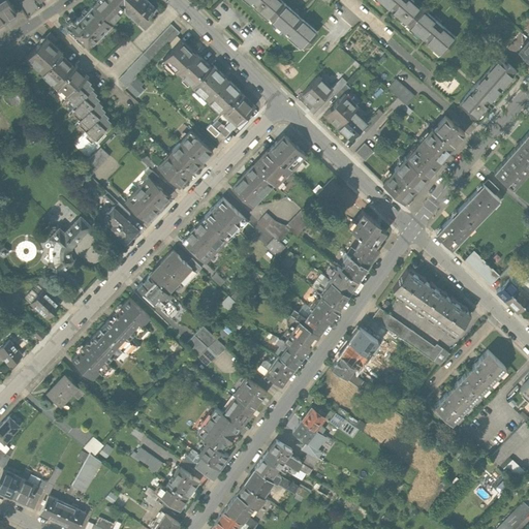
[(0,25),(17,14),(6,0),(0,4),(0,25)]
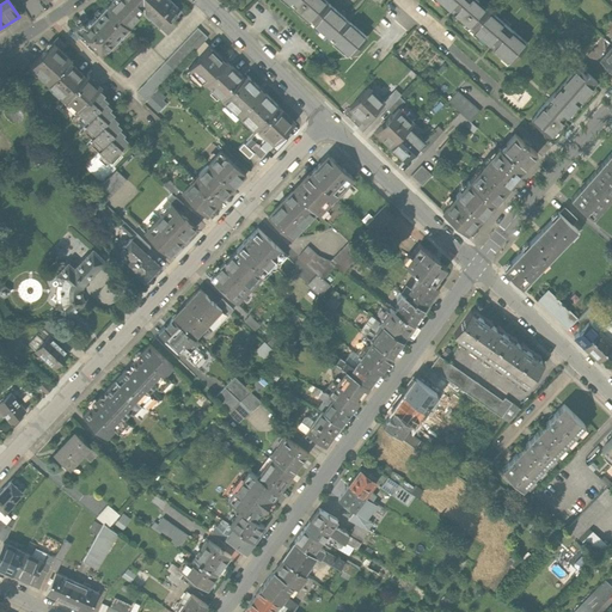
[(114,0),(106,7),(128,28),(144,12),(159,28),(167,18),(177,8),(167,0),(114,0)]
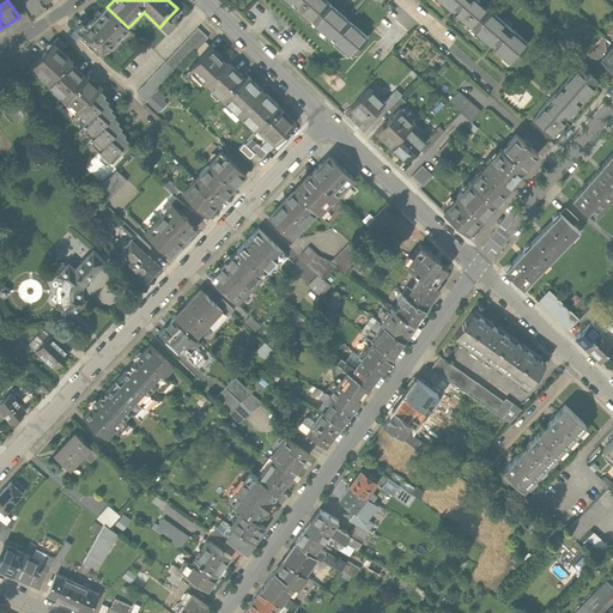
[(368,37),(325,0),(289,0),(352,55),(368,37)]
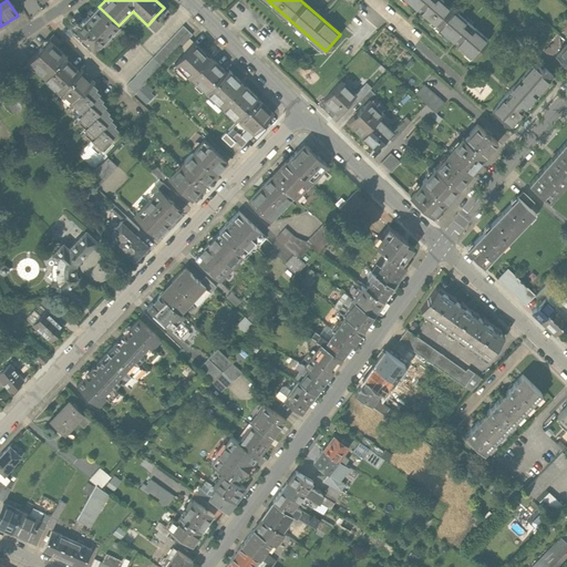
[(451,8),(450,9),(442,2),(443,1),(441,0),(406,0),(474,59),(488,42),(451,8)]
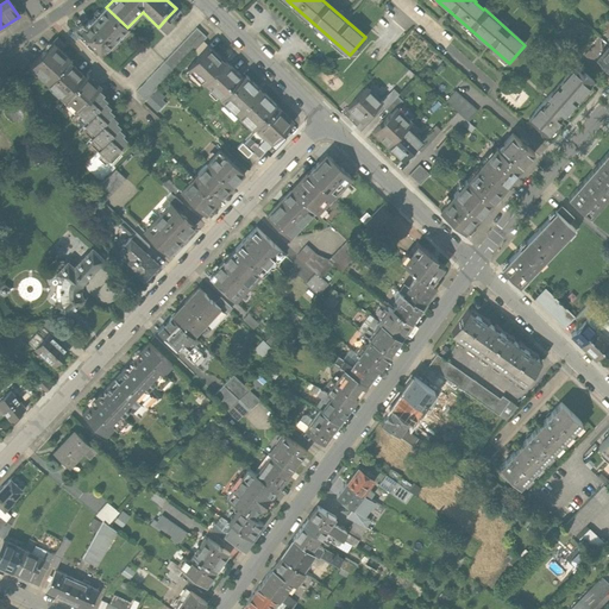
[(107,50),(127,27),(106,7),(86,29),(81,24),(71,32),(95,55),(102,46),(107,50)]
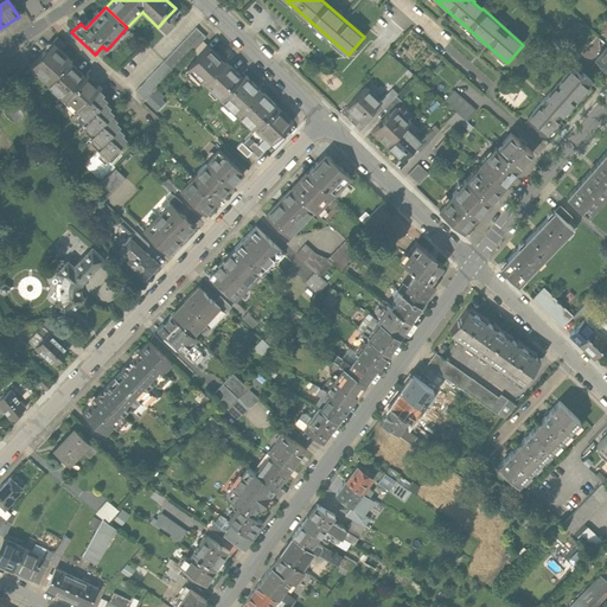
[(174,26),(166,18),(158,27),(157,27),(165,36),(174,26)]
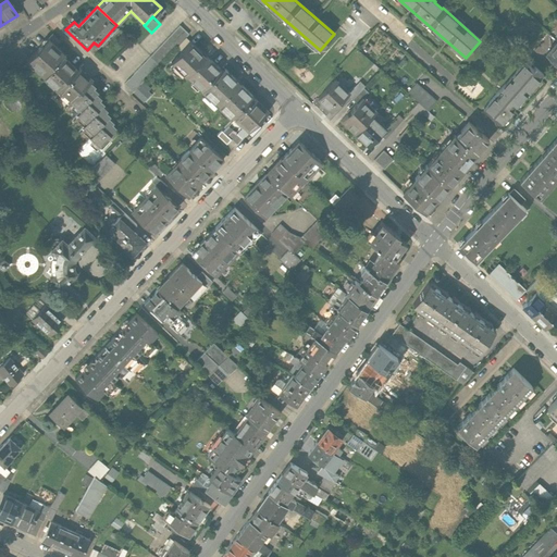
[(124,84),(134,93),(144,82),(176,48),(182,52),(190,42),(186,38),(189,35),(180,26),(150,57),(124,84)]
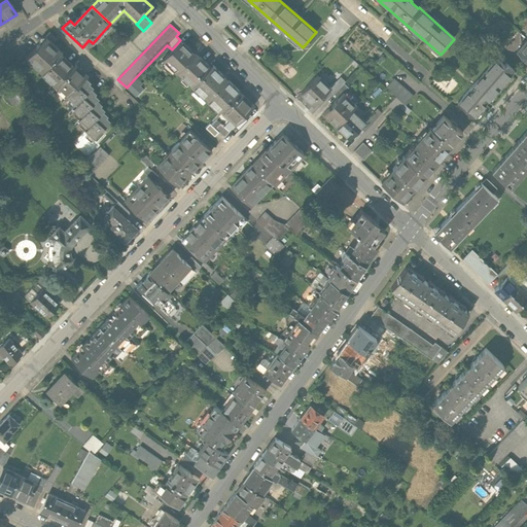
[(45,38),(54,46),(58,42),(49,33),(45,38)]
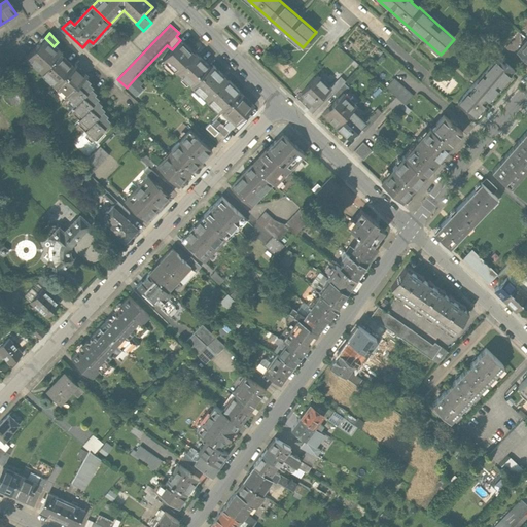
[(524,57),(526,60),(526,37),(517,50),(521,55),(519,57),(522,59),(524,57)]
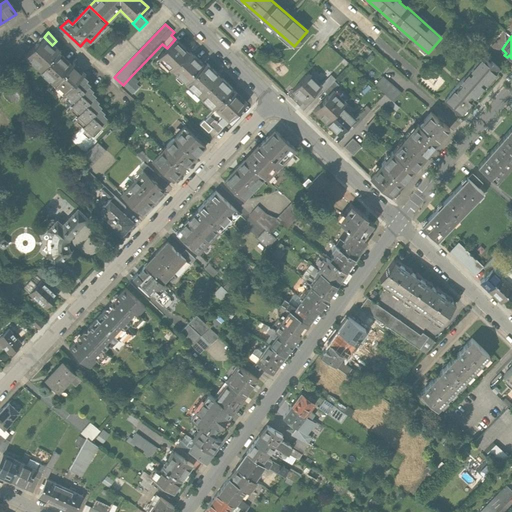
[(44,37),(25,57),(41,72),(58,54),(60,52),(52,45),(44,37)]
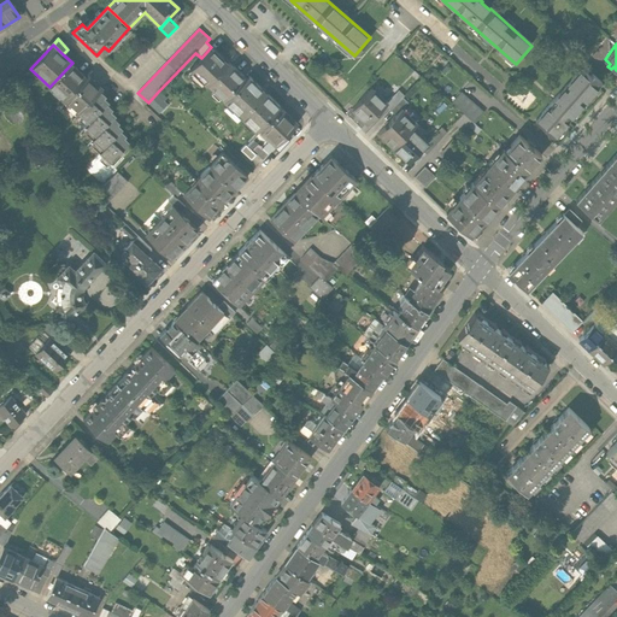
[(206,86),(206,84),(228,63),(211,47),(201,58),(189,70),(206,86)]
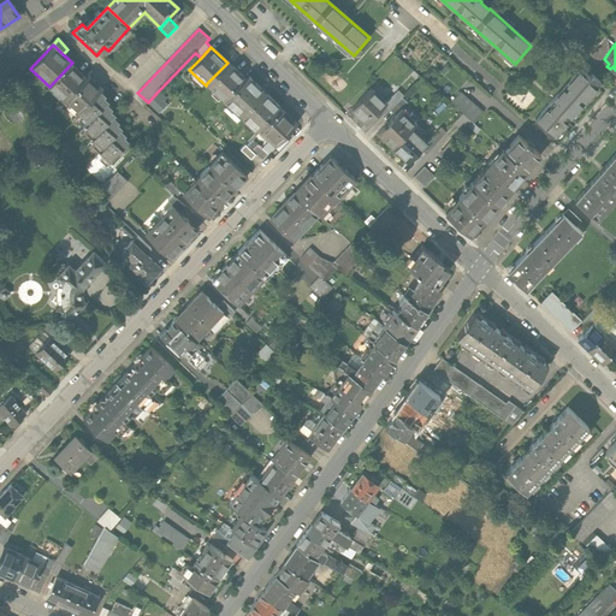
[(223,101),(224,100),(244,78),(229,63),(227,63),(206,84),(223,101)]
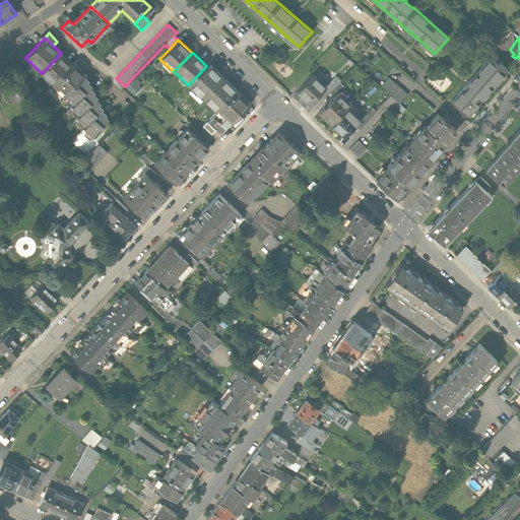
[(71,66),(59,55),(42,73),(54,85),(71,66)]
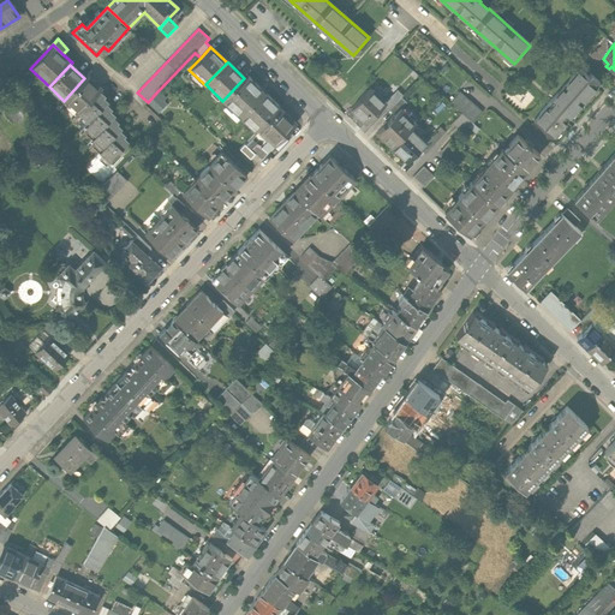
[(559,94),(557,93),(539,112),(541,113),(536,119),(535,119),(533,120),(551,136),(599,83),(591,75),(589,77),(579,69),(571,78),(571,79),(565,87),(563,85),(563,87),(565,88),(559,94)]
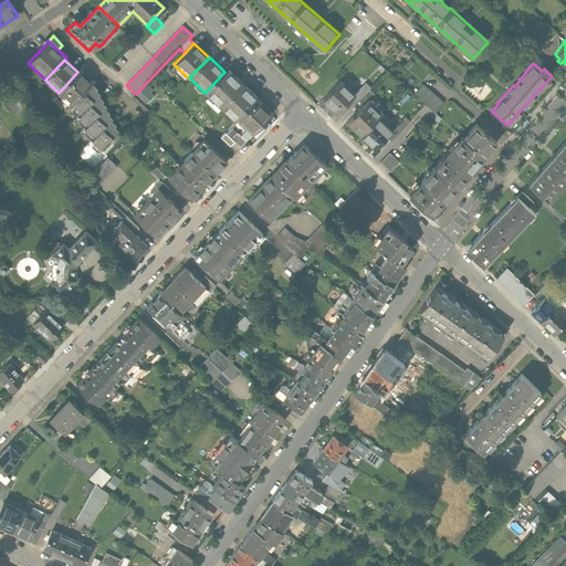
[(80,70),(77,72),(59,93),(64,97),(66,95),(74,102),(92,83),(93,82),(80,70)]
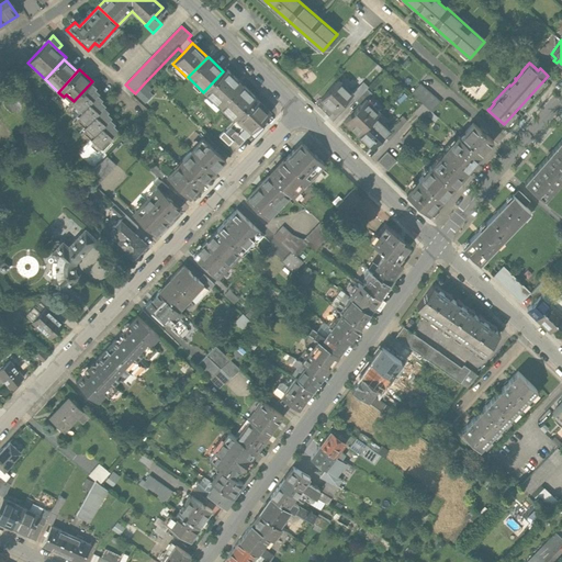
[(234,120),(236,117),(256,98),(225,69),(223,71),(204,91),(234,120)]
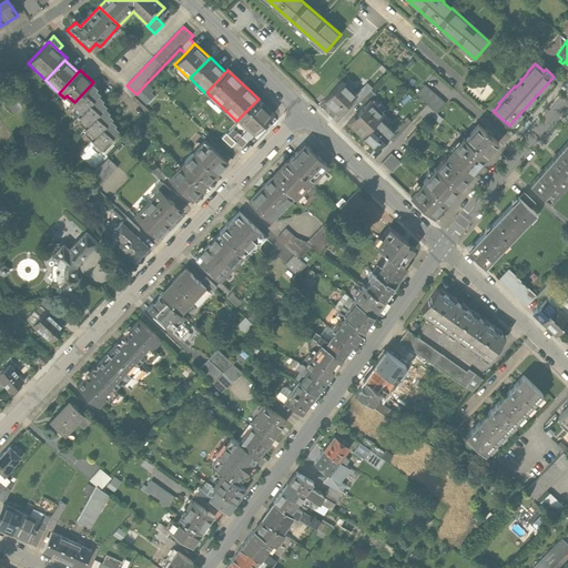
[(324,99),(338,112),(354,95),(355,93),(341,81),(324,99)]
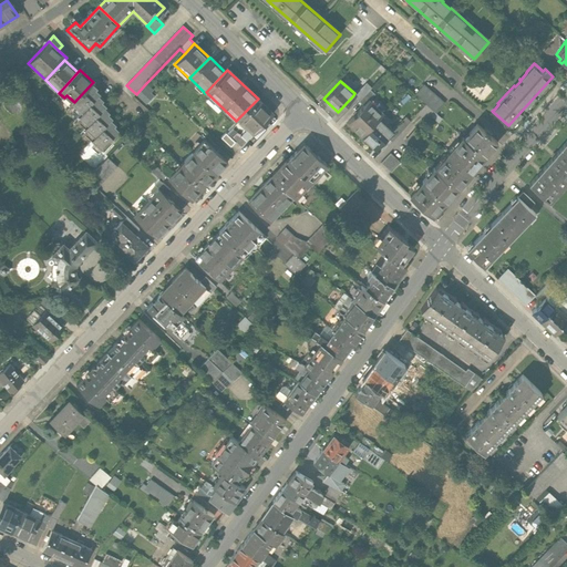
[(366,82),(354,93),(353,95),(363,104),(369,99),(374,93),(370,89),(371,88),(366,82)]
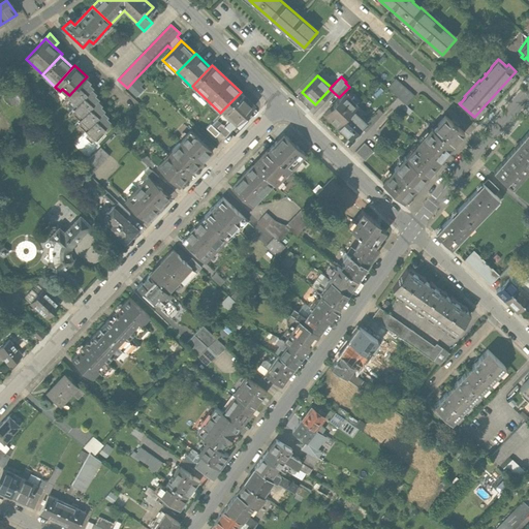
[(68,103),(73,109),(92,89),(88,85),(91,82),(86,78),(69,95),(68,97),(71,100),(68,103)]
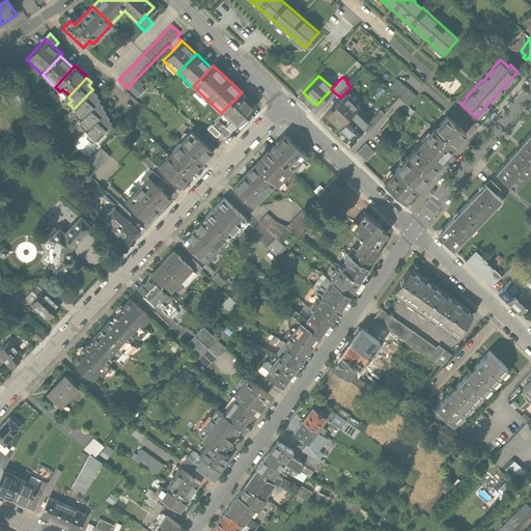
[(127,89),(136,99),(143,90),(140,87),(143,85),(137,78),(128,88),(127,89)]
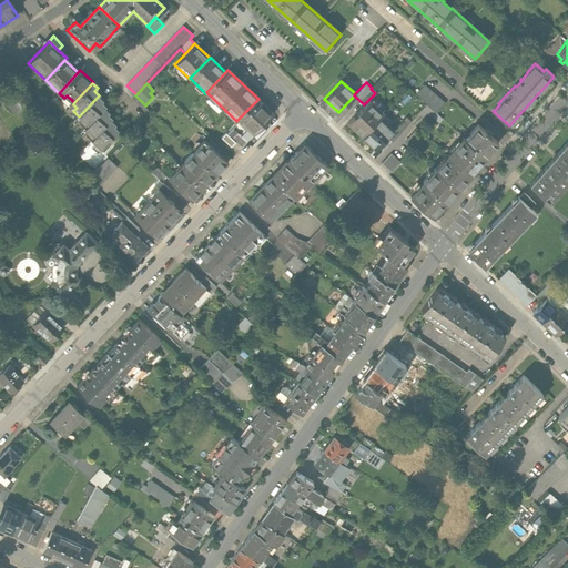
[(423,84),(414,93),(436,112),(444,103),(423,84)]
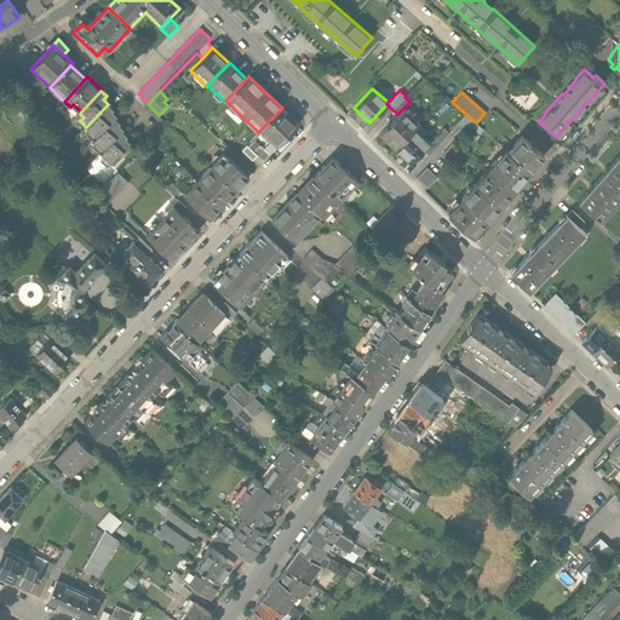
[(86,133),(93,141),(114,118),(110,113),(113,109),(108,104),(86,127),(90,130),(86,133)]
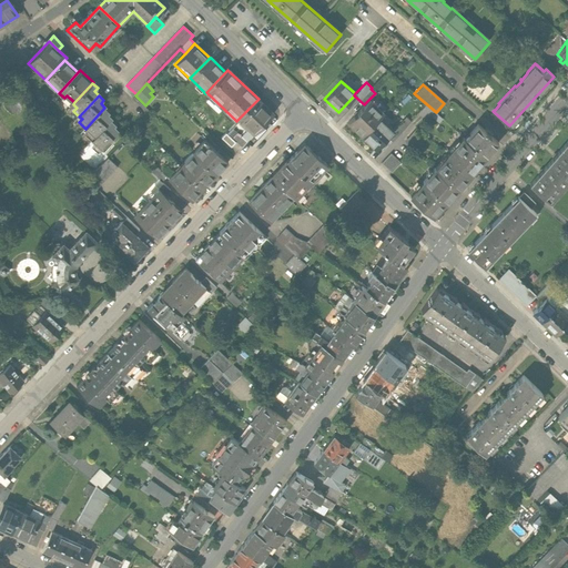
[(259,99),(239,119),(254,134),(274,113),(259,99)]
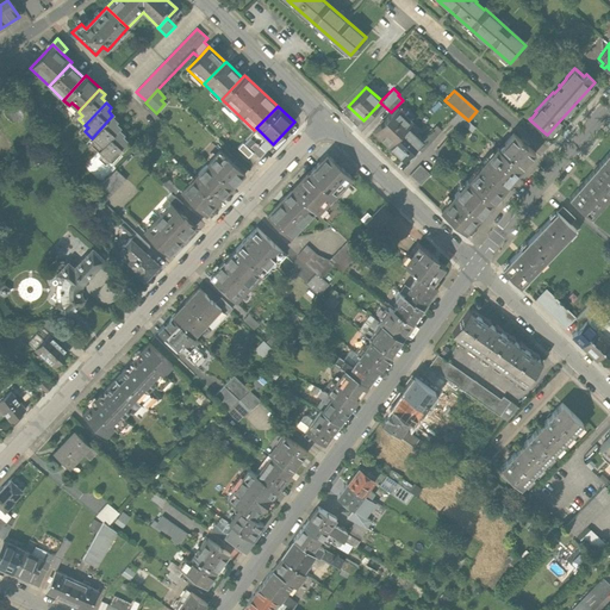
[(373,130),(388,145),(406,128),(412,122),(397,106),(391,112),(373,130)]
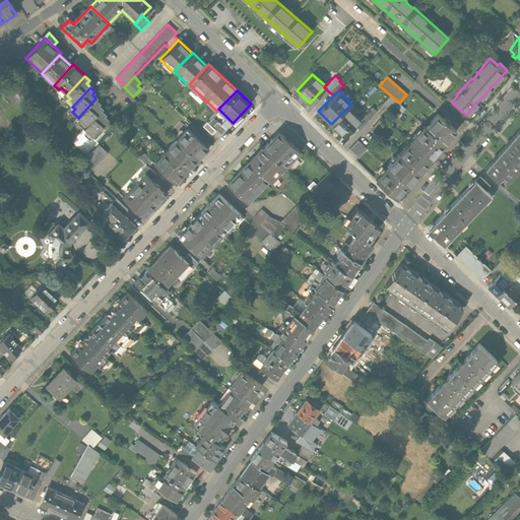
[(78,123),(83,129),(102,109),(98,105),(101,103),(95,99),(78,118),(81,120),(78,123)]
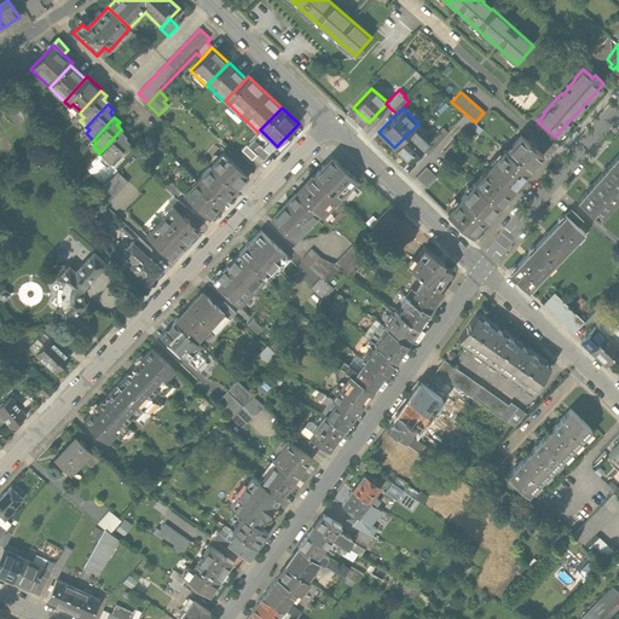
[(127,136),(121,129),(99,154),(104,156),(100,160),(106,166),(119,155),(125,148),(128,144),(123,139),(127,136)]
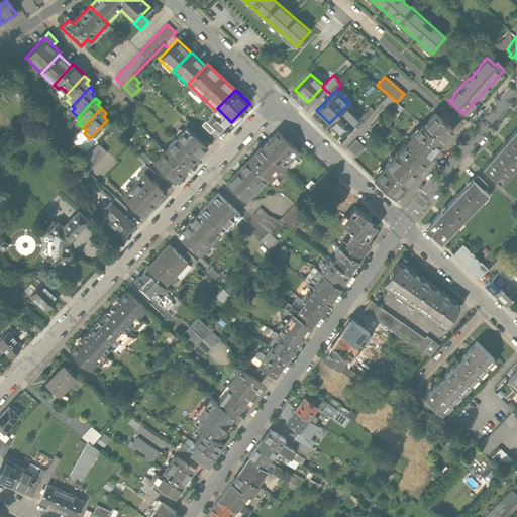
[(329,123),(341,134),(352,123),(356,119),(344,108),(329,123)]
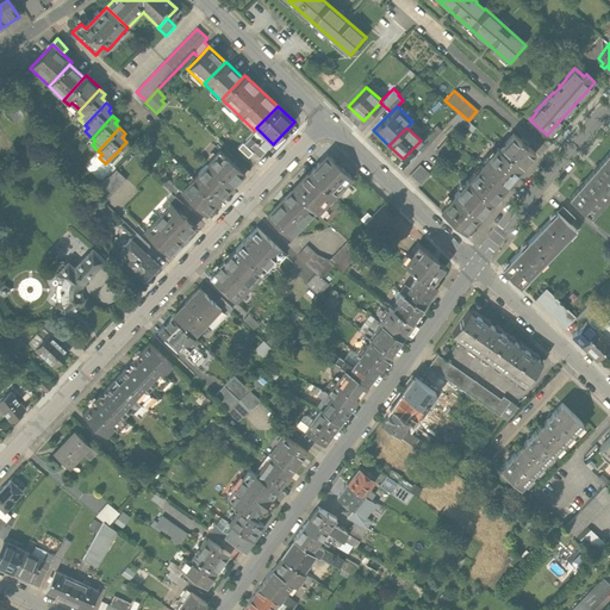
[(431,129),(421,141),(416,145),(422,151),(437,135),(431,129)]
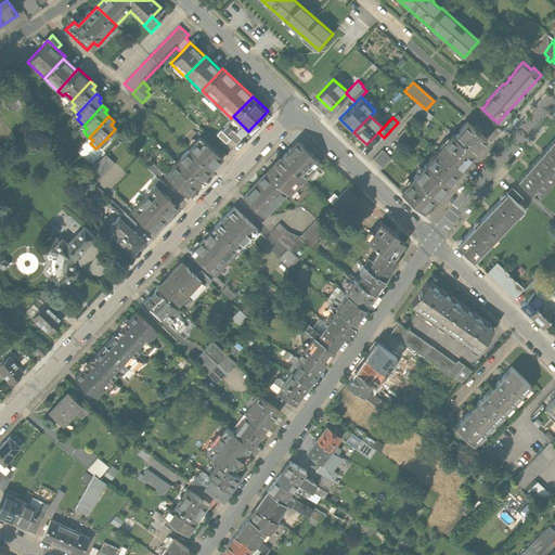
[(466,121),(454,134),(474,152),(486,139),(466,121)]
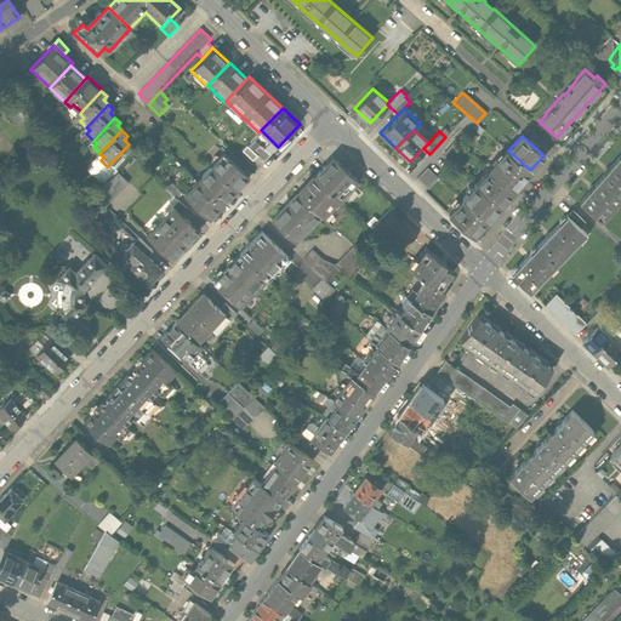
[(130,152),(125,148),(119,155),(123,159),(130,152)]
